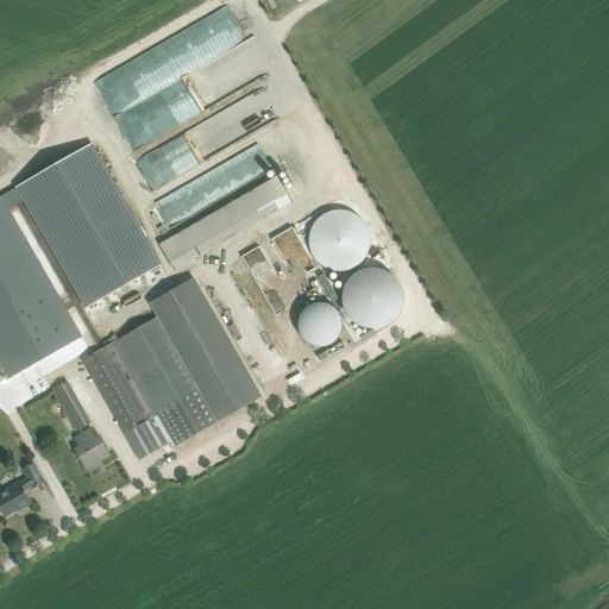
[(127,146),(284,71),(270,41),(113,117),(127,146)]
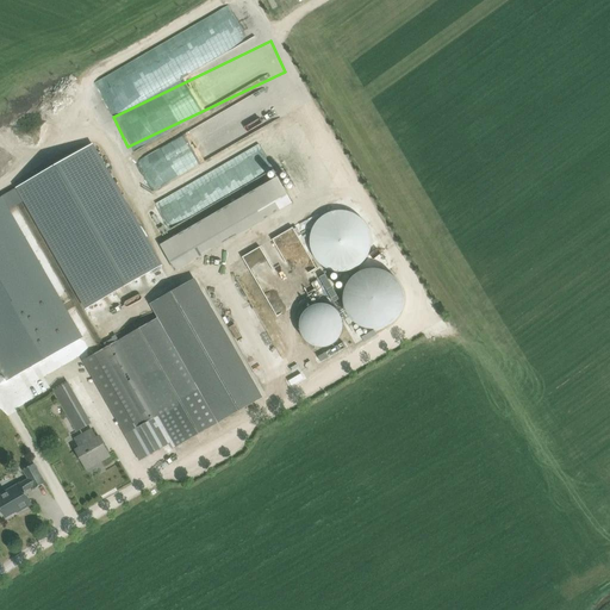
[(268,89),(137,154),(147,173),(149,172),(155,184),(284,120),(268,89)]
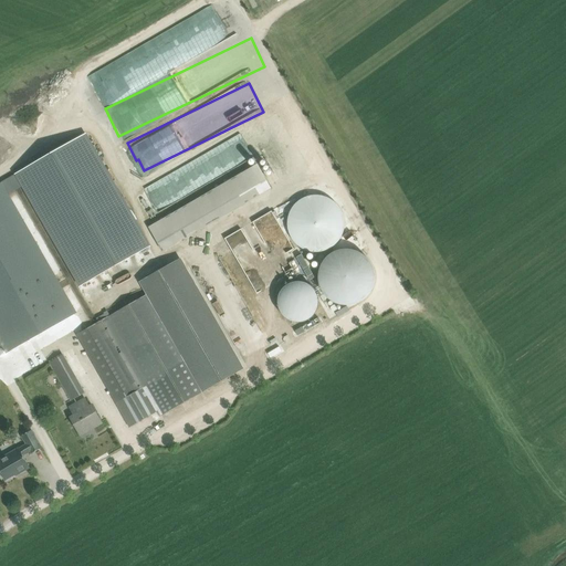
[(197,187),(234,169),(223,146),(142,186),(154,211),(198,190),(197,187)]
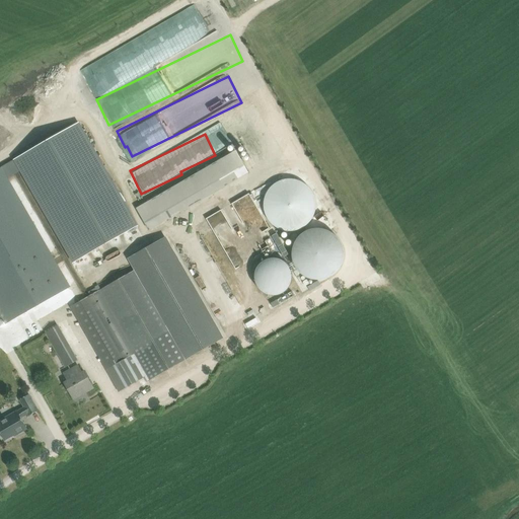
[(19,170),(74,268),(136,233),(81,135),(19,170)]
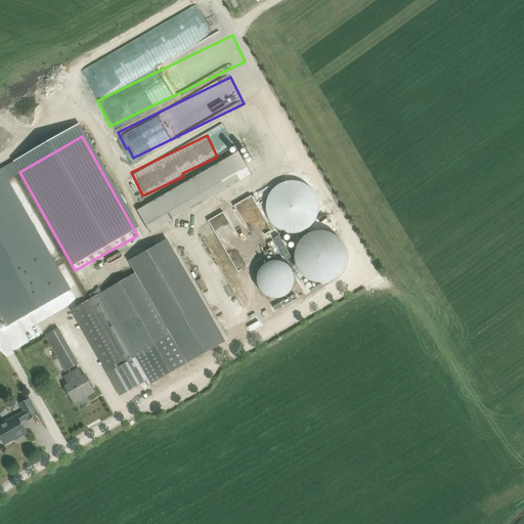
[(238,151),(138,210),(151,232),(252,174),(238,151)]
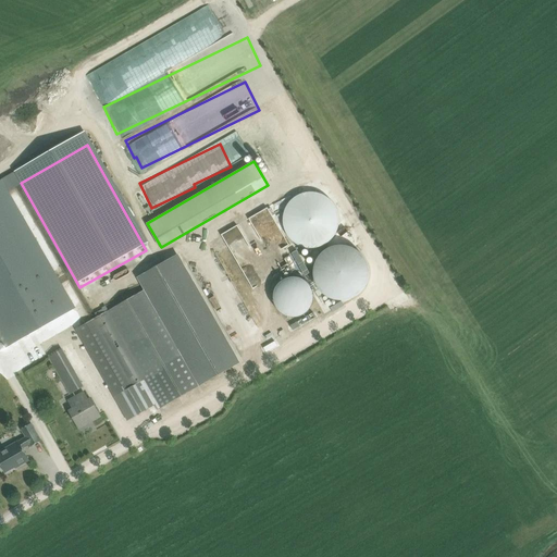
[(0,335),(7,346),(72,308),(1,185),(0,185),(0,335)]
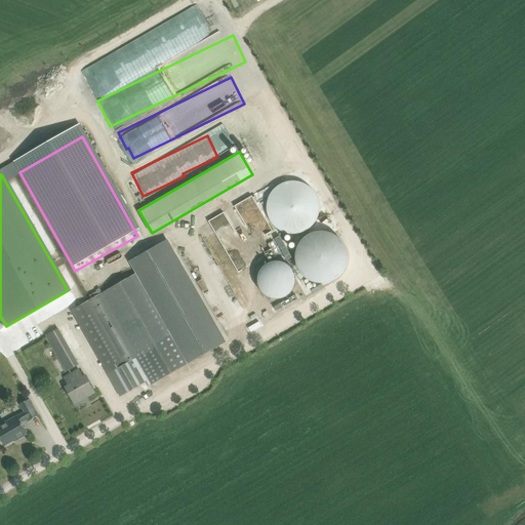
[(287,233),(293,234),(300,233),(307,231),(312,227),(316,223),(319,216),(320,213),(320,210),(321,207),(320,201),(318,195),(315,190),(310,186),(305,183),(298,180),(297,180),(295,179),(293,179),(287,180),(280,184),(275,188),(271,194),(268,200),(267,207),(268,213),(271,220),(275,226),(280,230),(287,233)]
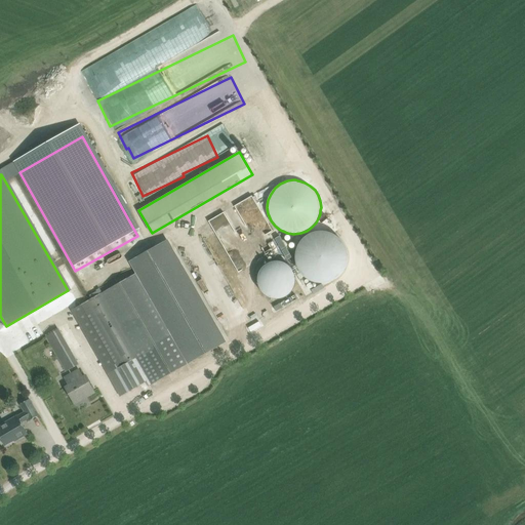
[(316,285),(323,286),(329,285),(335,283),(340,279),(345,274),(348,269),(349,266),(350,261),(350,258),(349,252),(347,247),(344,242),(339,238),(333,234),(328,233),(326,232),(324,232),(323,232),(316,233),(310,236),(304,240),(299,245),(296,252),(296,258),(296,266),(299,272),(304,278),(310,282),(316,285)]
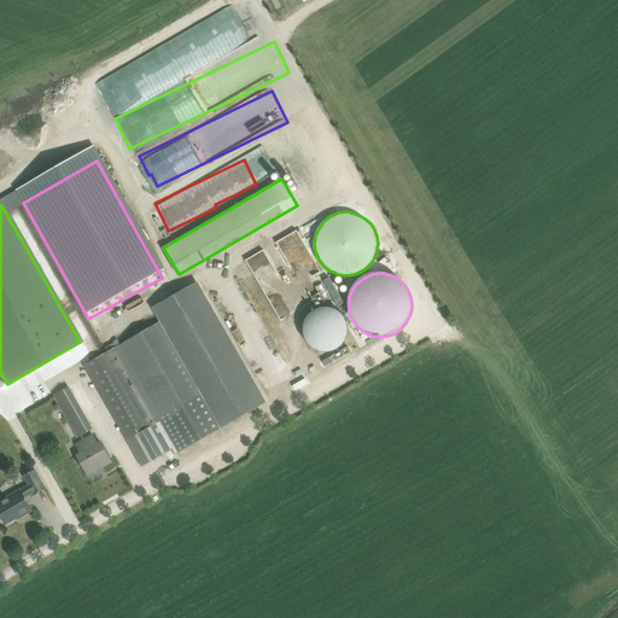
[(344,303),(330,278),(324,281),(330,292),(325,295),(315,278),(308,281),(320,304),(333,297),(338,307),(344,303)]
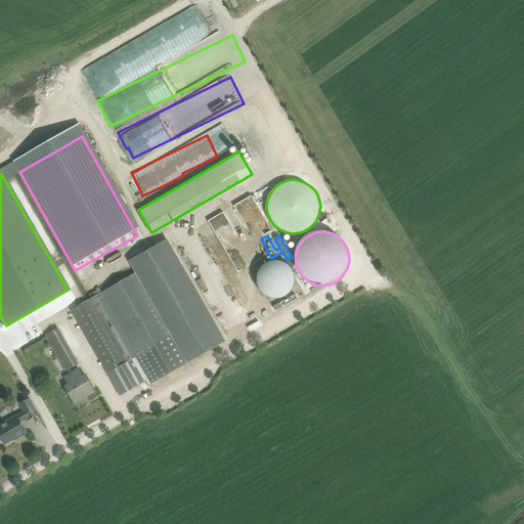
[(161,243),(138,256),(198,358),(219,346),(161,243)]
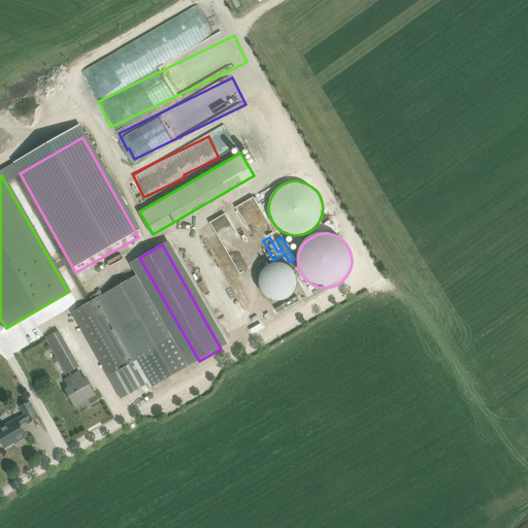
[(133,261),(140,273),(99,297),(92,301),(72,312),(101,362),(104,368),(112,383),(113,385),(122,399),(145,385),(149,383),(152,388),(199,361),(139,258),(133,261)]
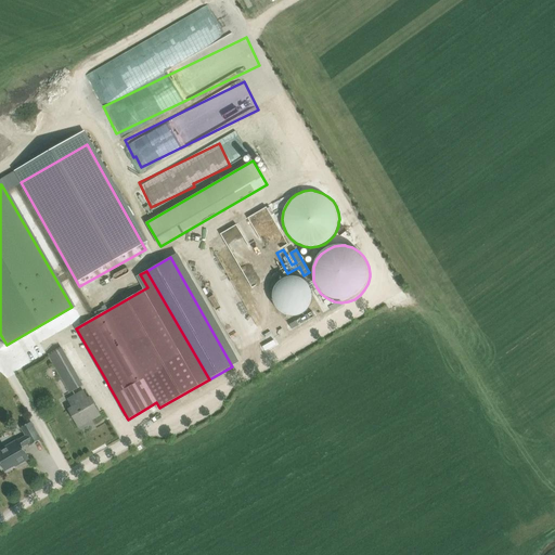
[(276,301),(279,310),(285,315),(294,318),(302,315),(309,309),(310,299),(308,292),(301,285),(293,283),(284,286),(278,293),(276,301)]
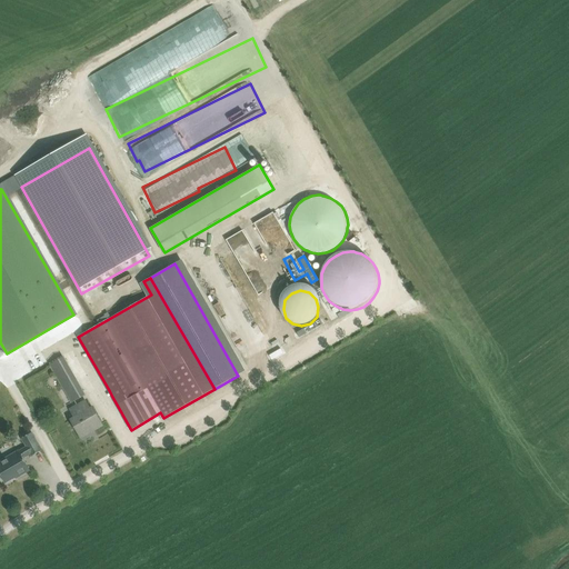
[(320,319),(297,332),(300,337),(323,323),(320,319)]
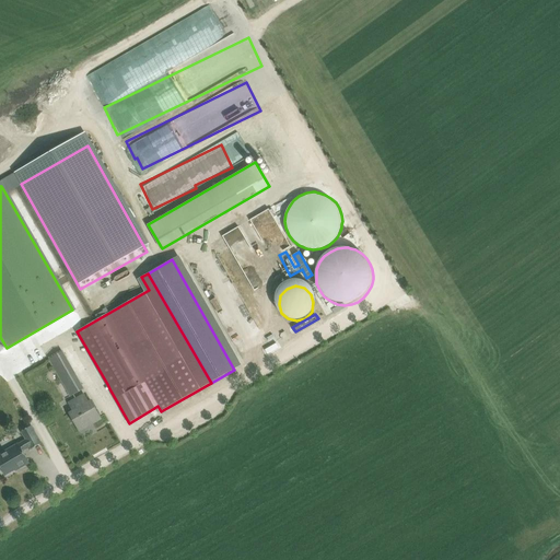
[(45,349),(71,396),(84,388),(58,342),(45,349)]
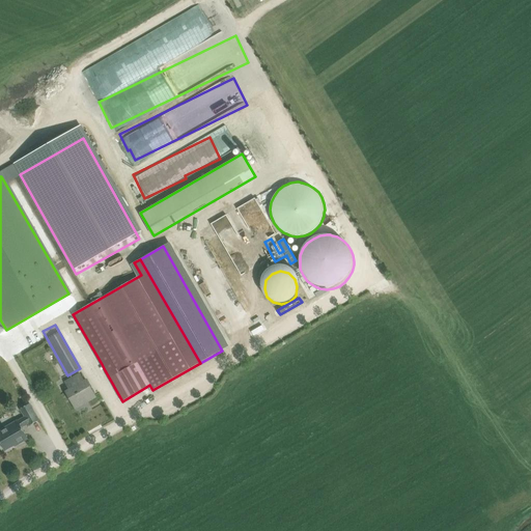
[(70,389),(66,392),(76,409),(96,397),(86,380),(84,382),(80,373),(65,382),(70,389)]
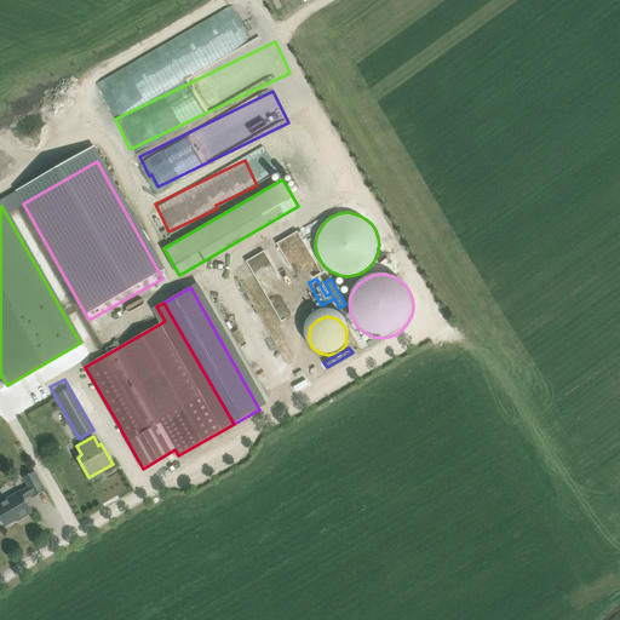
[(3,521),(6,526),(21,517),(22,518),(33,511),(26,499),(34,494),(35,497),(46,491),(35,471),(24,477),(30,487),(22,492),(22,491),(6,499),(7,500),(0,504),(0,518),(0,520),(3,521)]
